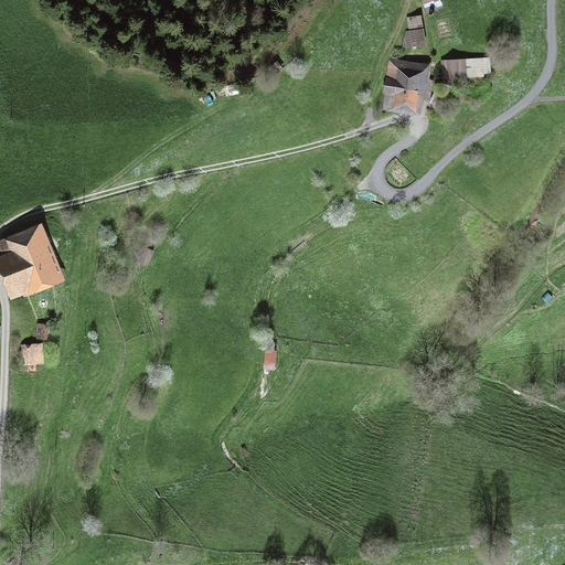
[(408,30),(422,28),(420,19),(407,21),(408,30)]
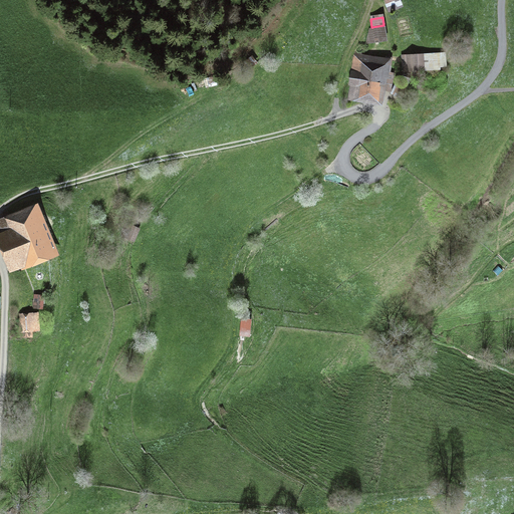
[(384,27),(369,29),(367,43),(386,40),(384,27)]
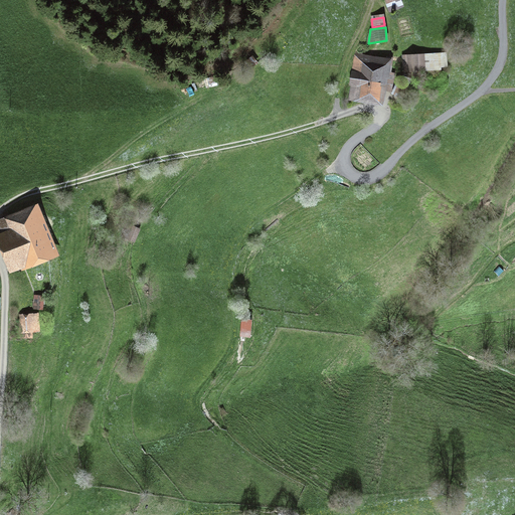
[(384,58),(354,54),(349,94),(379,98),(380,90),(391,92),(393,79),(381,77),(384,58)]
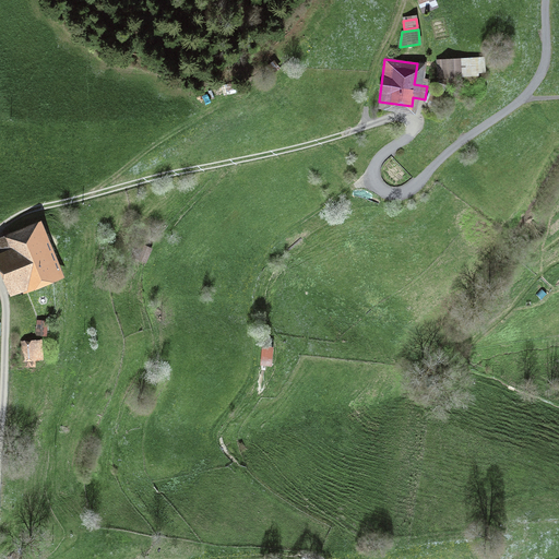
[(485,73),(484,59),(437,61),(438,78),(461,76),(461,74),(485,73)]
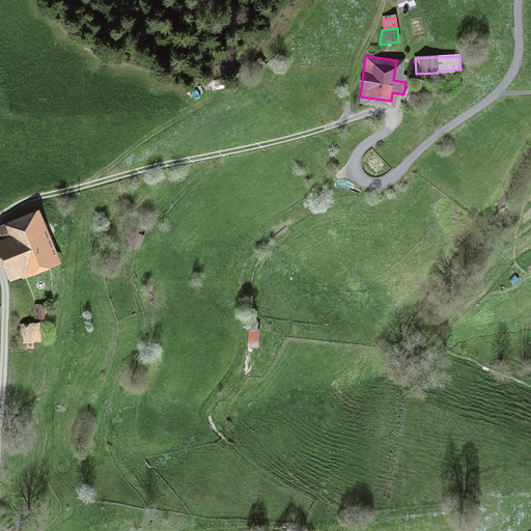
[(32,214),(0,226),(0,236),(1,241),(0,241),(0,252),(10,277),(51,260),(32,214)]
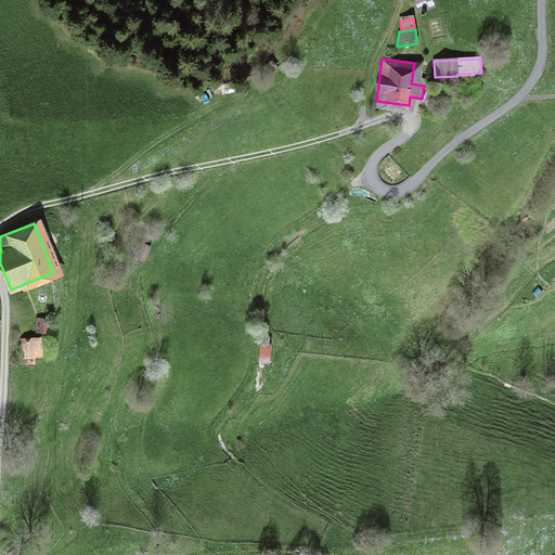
[(149,246),(139,243),(134,256),(144,259),(149,246)]
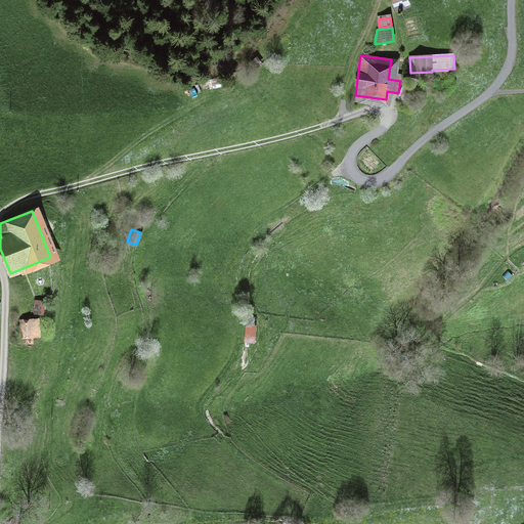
[(36,300),(35,314),(46,315),(47,301),(36,300)]
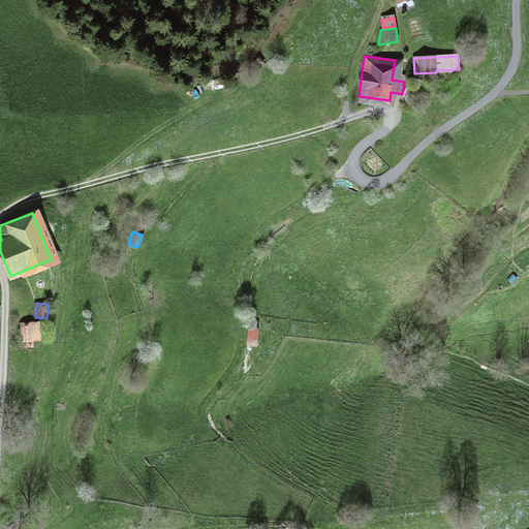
[(21,324),(22,338),(19,338),(19,347),(30,347),(30,342),(38,342),(38,324),(21,324)]
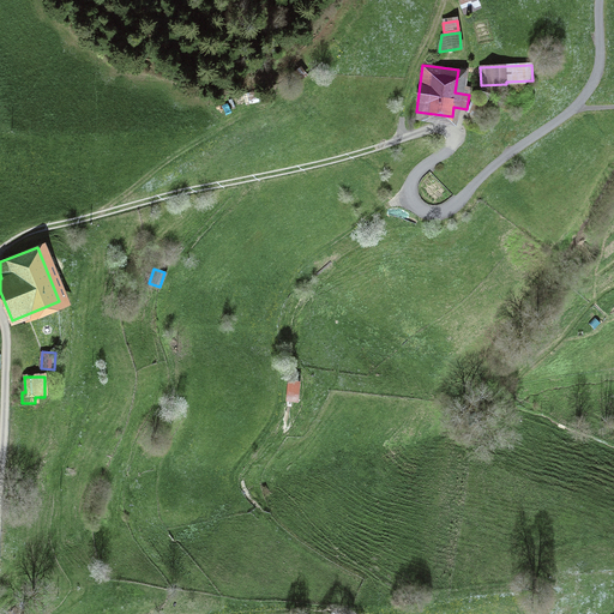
[(288,379),(287,397),(301,397),(301,380),(288,379)]
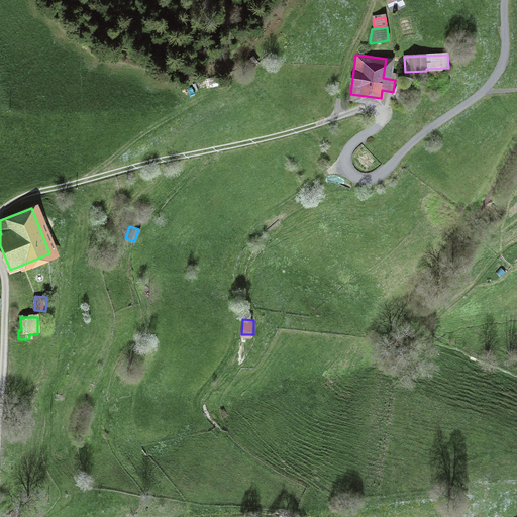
All buildings are outlined.
